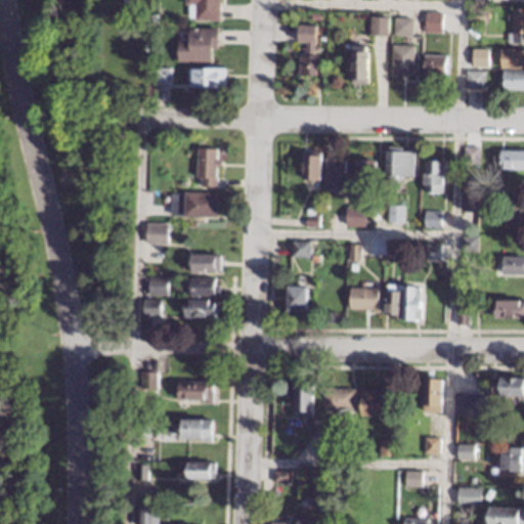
[(219,0),(219,19),(195,19),(195,17),(188,17),(188,4),(185,4),(185,0),(219,0)]
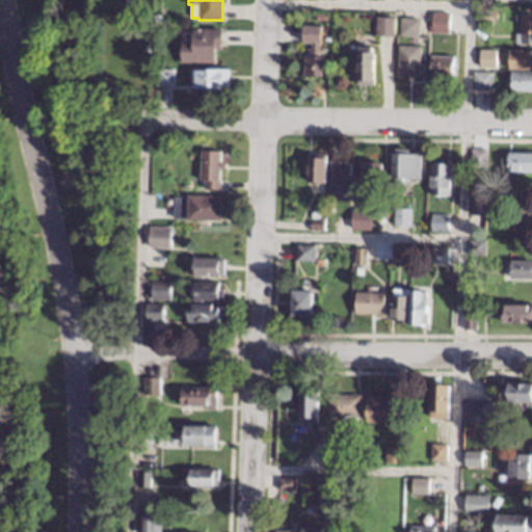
[(494,22),(479,22),(479,7),(495,7),(494,22)]
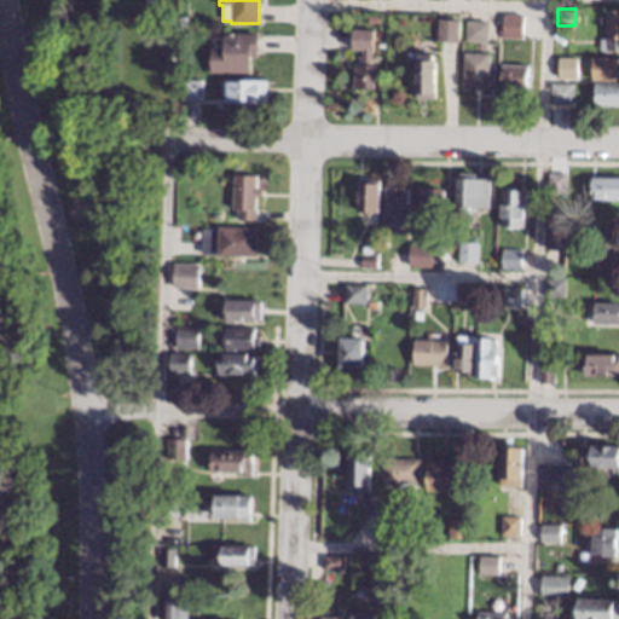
[(618,38),(617,38),(617,50),(600,50),(600,38),(605,38),(605,10),(618,10),(618,38)]
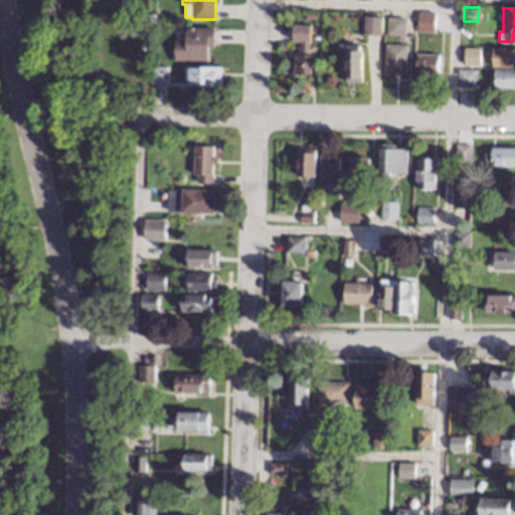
[(436,12),(436,24),(419,23),(419,11),(436,12)]
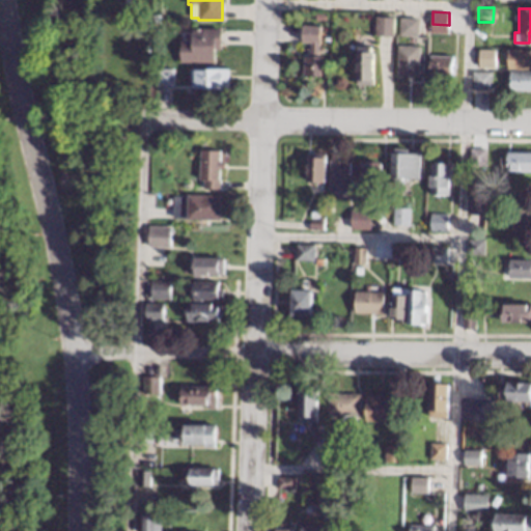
[(395,18),(393,35),(378,33),(375,33),(376,16),(395,18)]
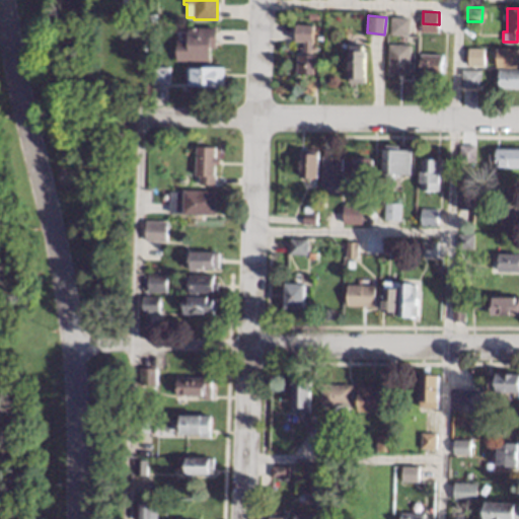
[(410,17),(409,34),(390,33),(391,16),(410,17)]
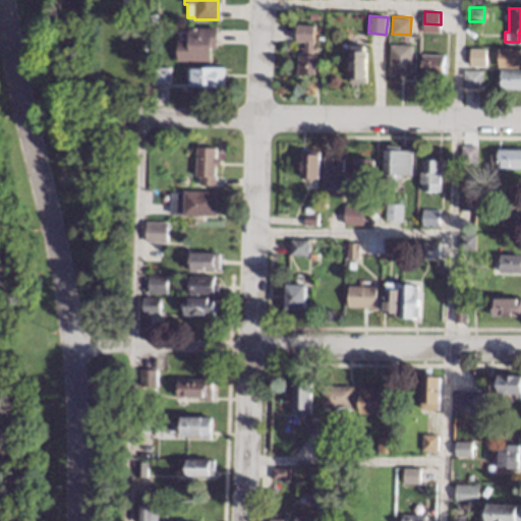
[(313,24),(311,55),(316,55),(315,73),(297,72),(298,54),(303,54),(304,42),(296,41),(297,23),(313,24)]
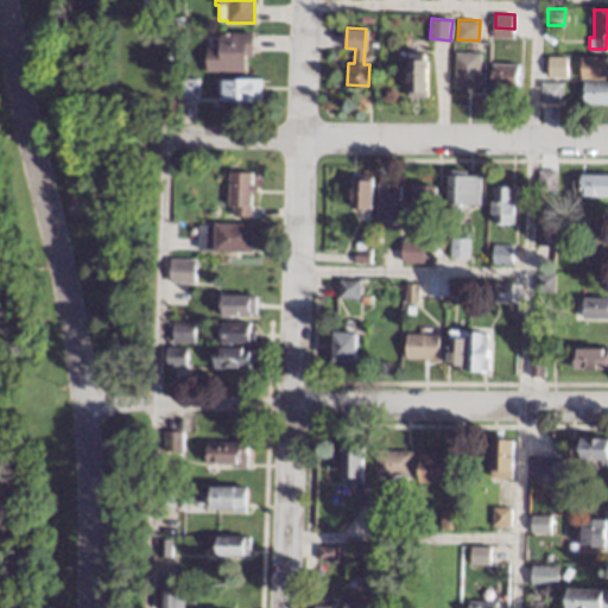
[(253,55),(246,55),(246,70),(207,70),(207,46),(220,46),(220,31),(253,31),(253,55)]
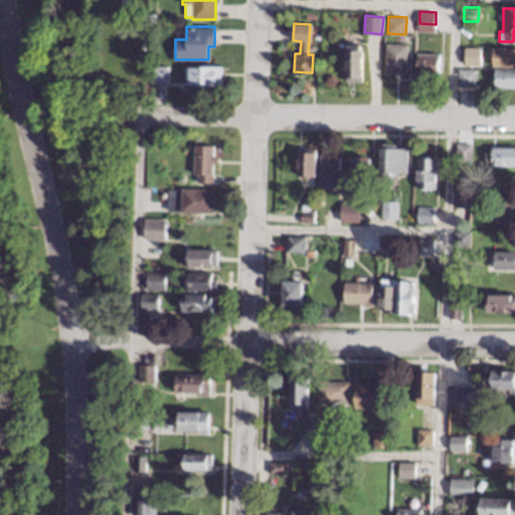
[(409,44),(407,73),(399,73),(399,77),(393,76),(394,73),(384,72),(386,43),(409,44)]
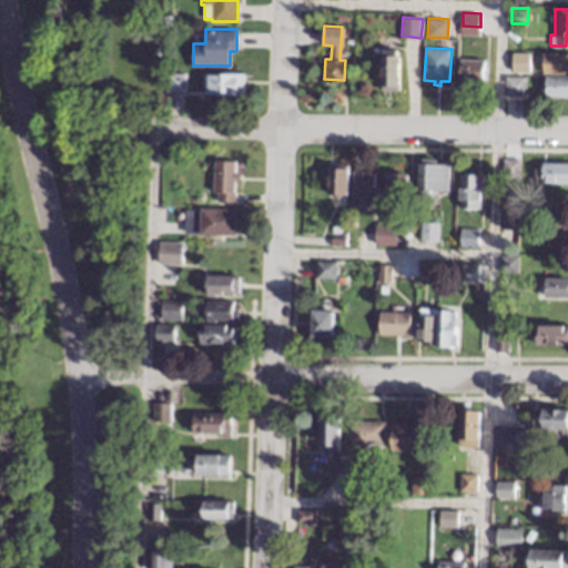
[(398,49),(398,56),(401,56),(399,90),(382,90),(382,57),(384,57),(384,49),(398,49)]
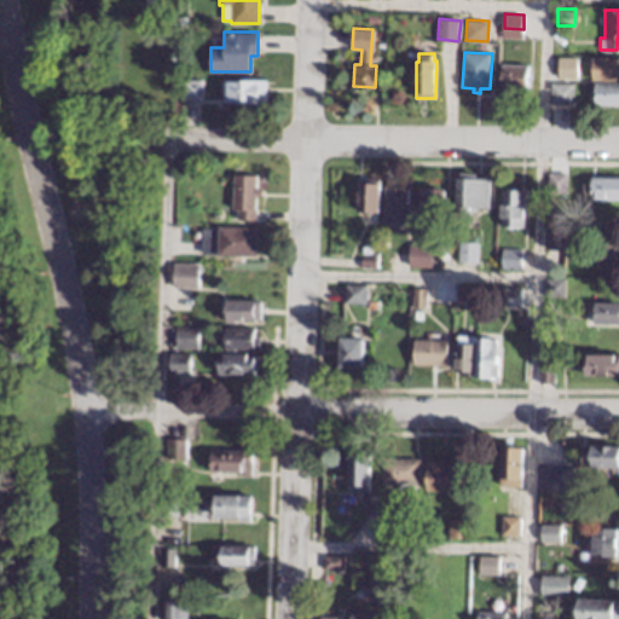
[(573,70),(556,69),(556,58),(573,58),(573,70)]
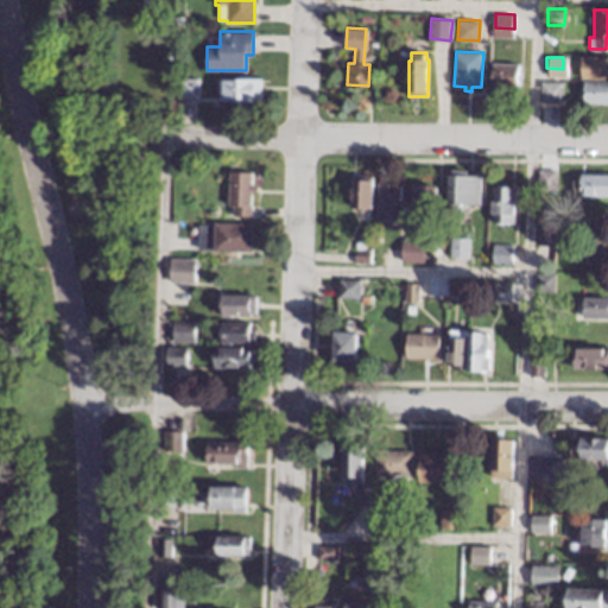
[(607,77),(582,77),(583,57),(607,57),(607,77)]
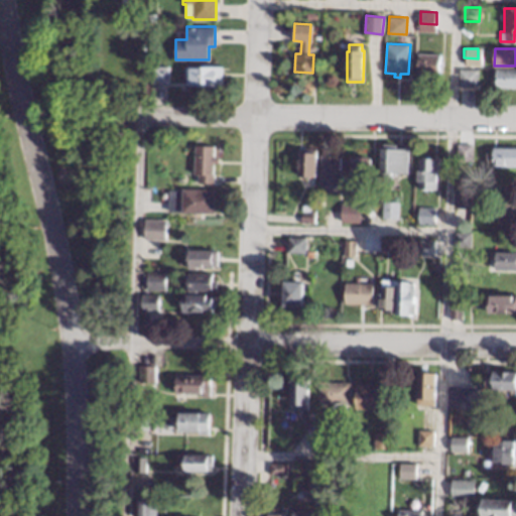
[(440,54),(439,75),(418,74),(419,53),(440,54)]
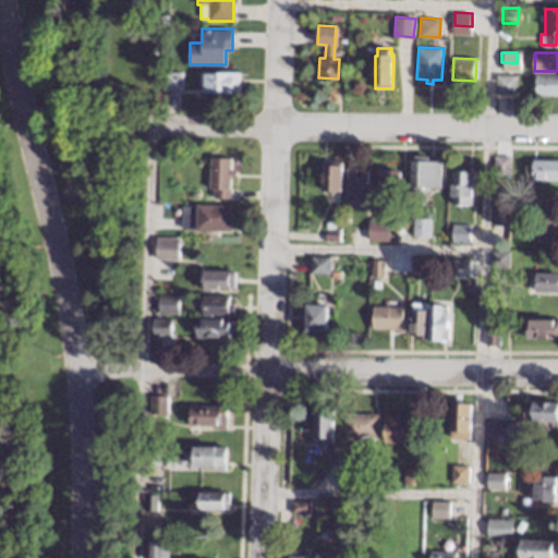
[(241,94),(202,93),(202,71),(241,71),(241,94)]
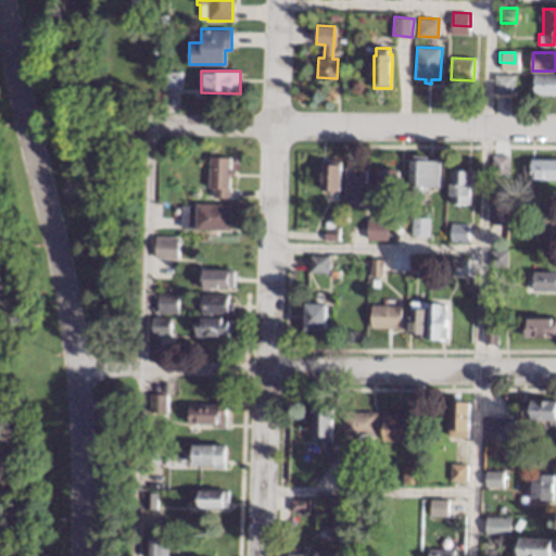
[(555,73),(555,93),(534,93),(534,73),(555,73)]
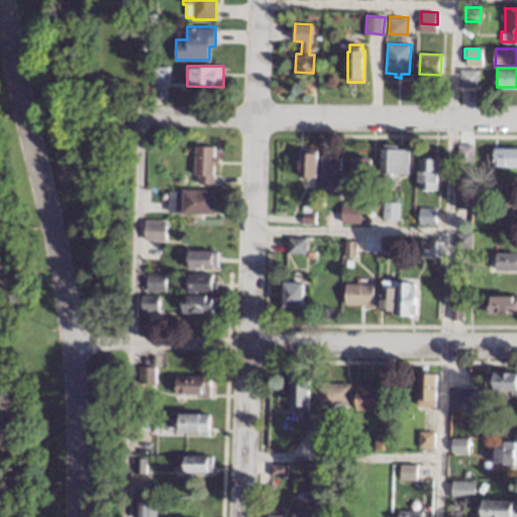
[(480,70),(479,87),(459,85),(460,69),(480,70)]
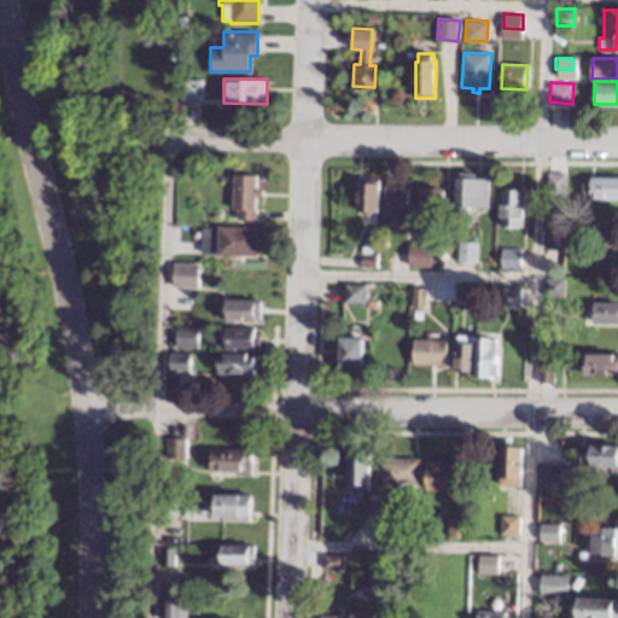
[(476,178),(490,179),(490,207),(470,207),(470,215),(458,215),(458,205),(456,205),(458,176),(460,176),(460,172),(476,172),(476,178)]
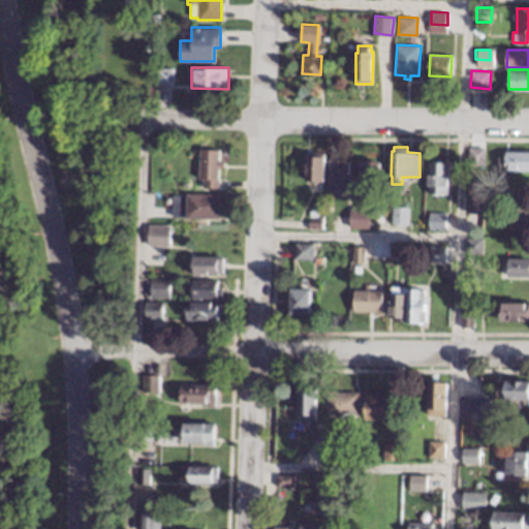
[(469,147),(485,148),(484,165),(468,164),(469,147)]
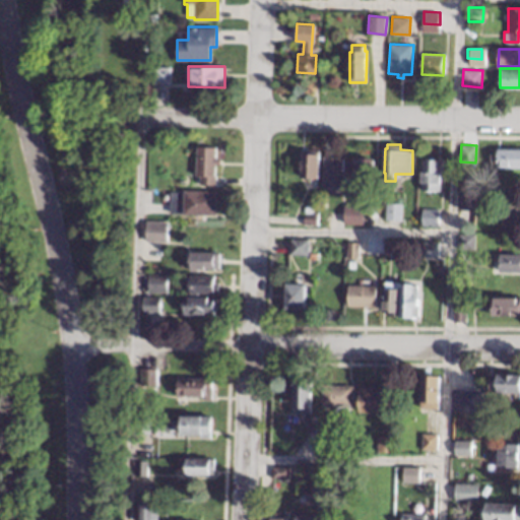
[(214,157),(217,157),(216,165),(214,165),(214,175),(216,175),(215,184),(199,183),(199,176),(195,176),(196,146),(215,147),(214,157)]
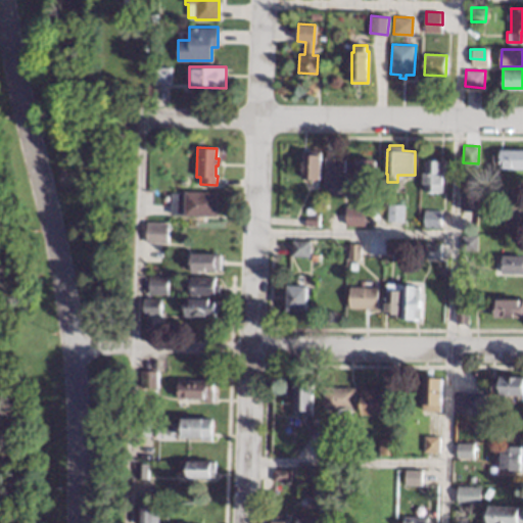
[(522,149),(522,167),(498,167),(500,149),(522,149)]
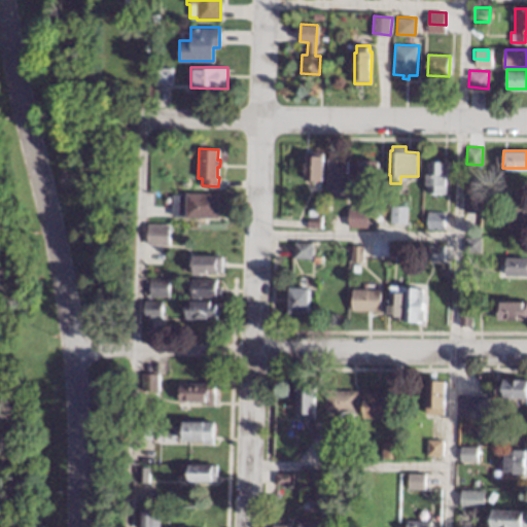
[(322,152),(322,155),(323,155),(322,180),(305,179),(306,155),(307,155),(308,151),(322,152)]
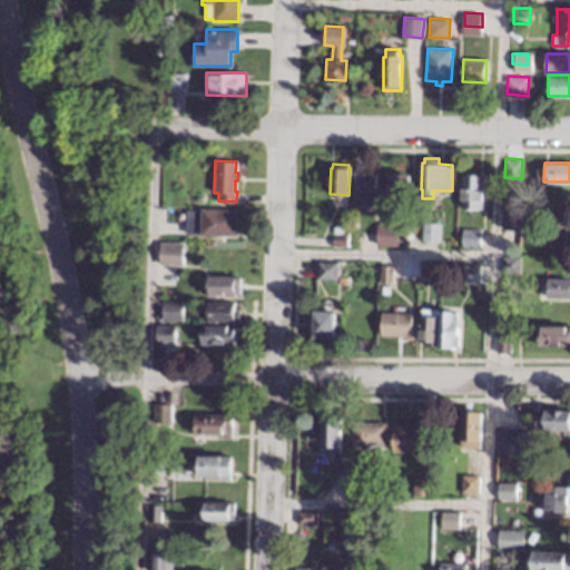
[(374,172),(373,205),(367,204),(367,212),(357,212),(359,203),(352,203),(353,170),(374,172)]
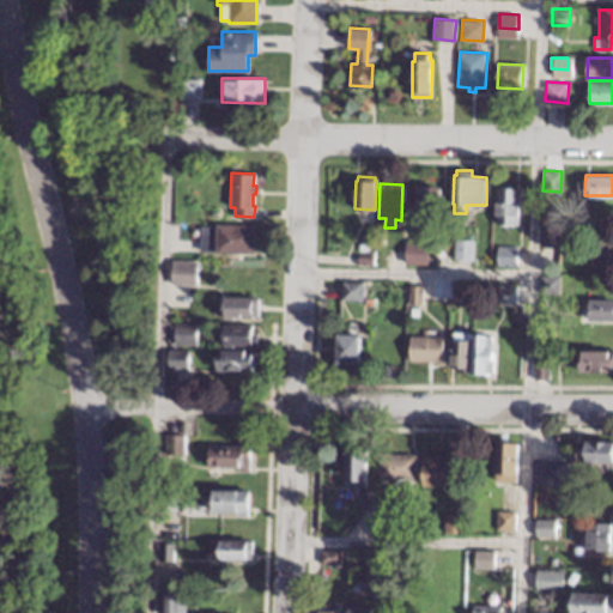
[(441,208),(408,208),(408,187),(418,187),(418,183),(441,184),(441,208)]
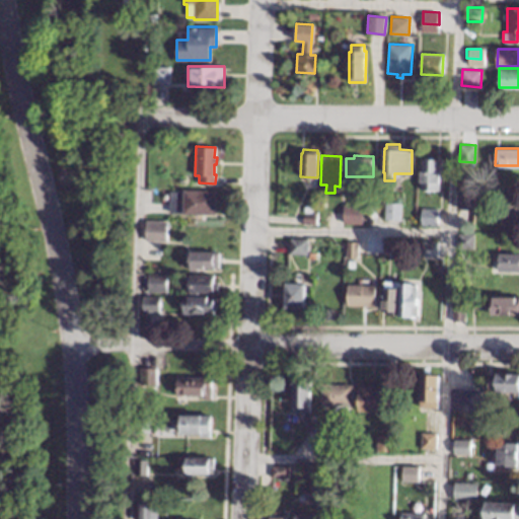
[(441,159),(440,190),(420,190),(422,158),(441,159)]
